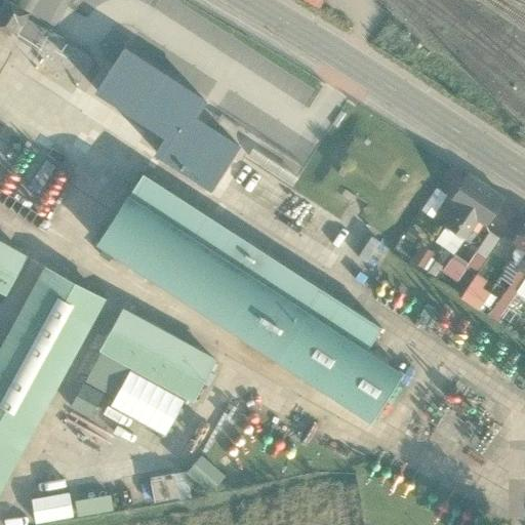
[(323,1),(321,0),(303,0),(318,9),(323,1)]
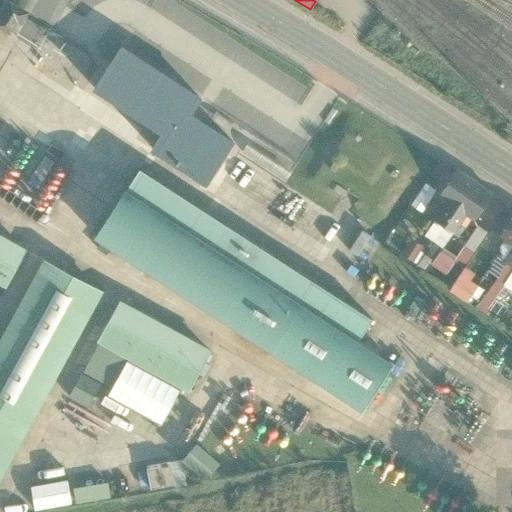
[(0,18),(0,25),(10,31),(17,20),(21,23),(25,17),(28,11),(11,1),(0,18)]
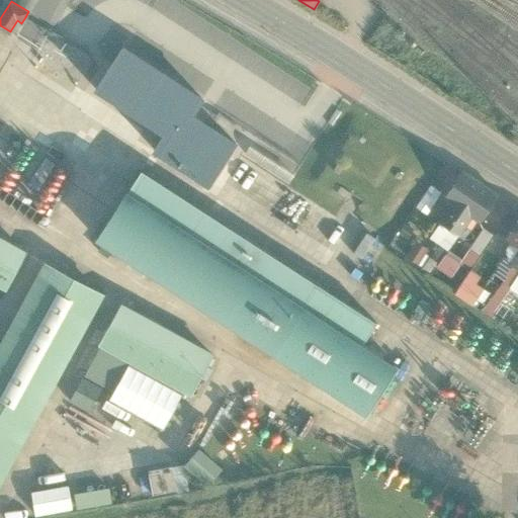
[(155,149),(208,184),(236,143),(192,113),(202,98),(123,47),(104,77),(96,88),(165,133),(155,149)]
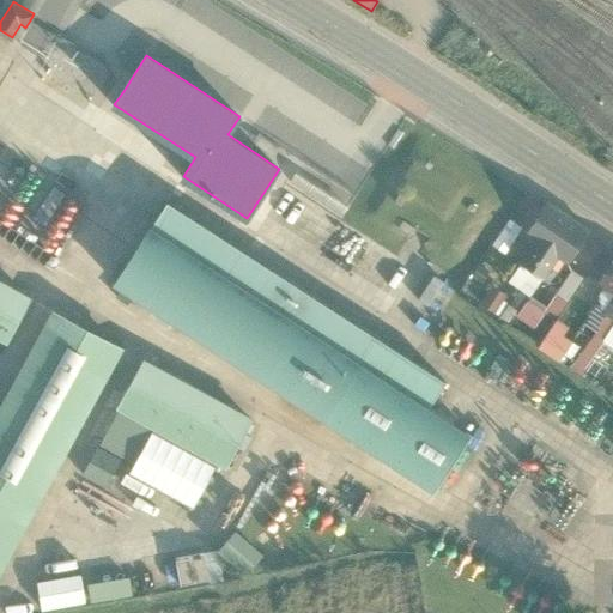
[(535,241),(521,263),(532,271),(569,216),(547,201),(526,235),(535,241)]
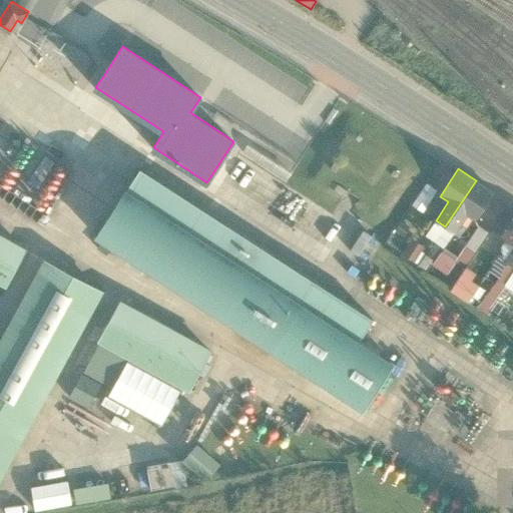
[(372,319),(141,172),(99,238),(366,408),(398,357),(363,335),(372,319)]
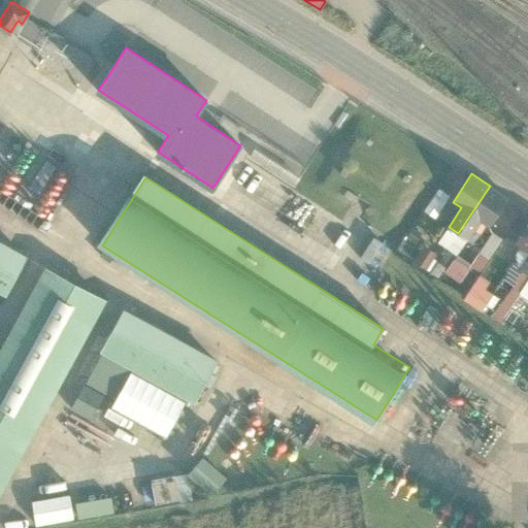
[(490,186),(458,233),(467,239),(481,220),(489,226),(507,198),(490,186)]
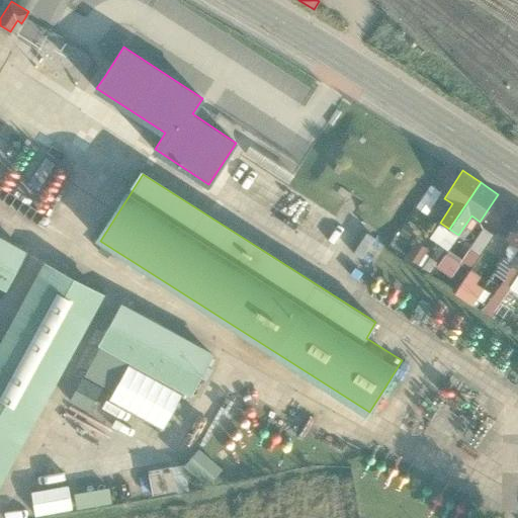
[(517,220),(506,238),(517,245),(517,252),(510,264),(517,269),(517,220)]
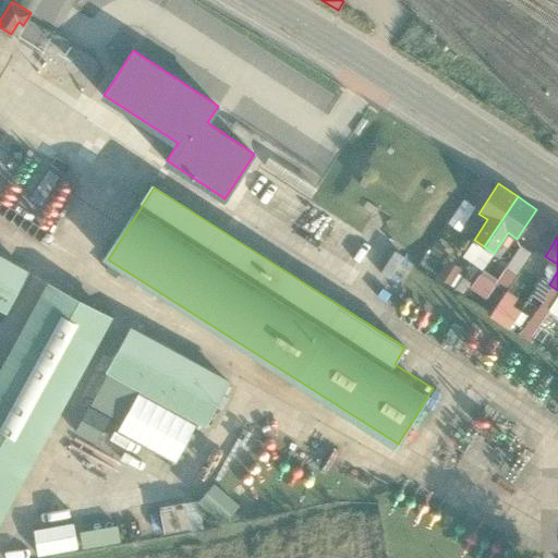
[(508,284),(531,250),(520,243),(497,278),(508,284)]
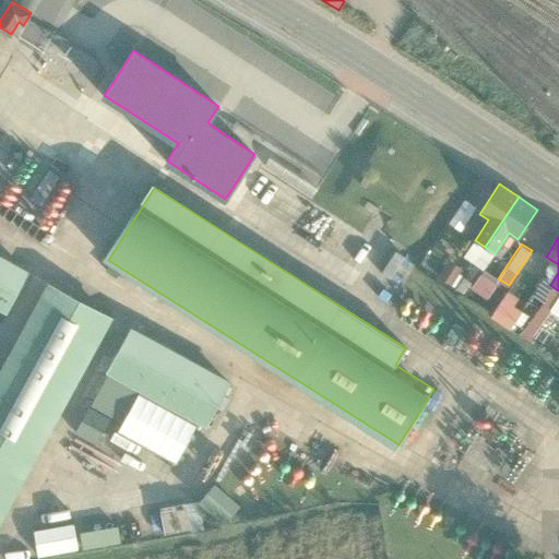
[(415,251),(402,271),(411,277),(424,258),(415,251)]
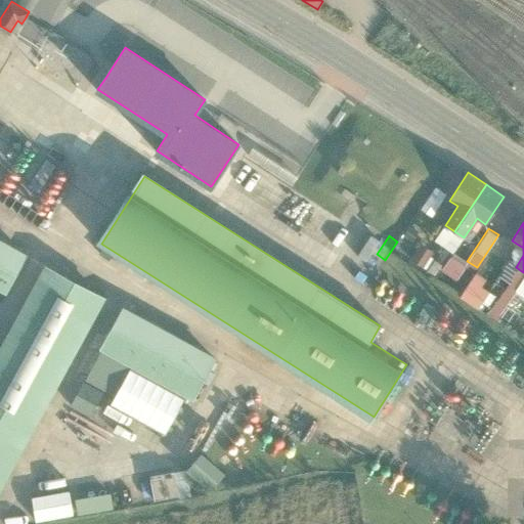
[(28,253),(0,238),(0,288),(8,292),(28,253)]
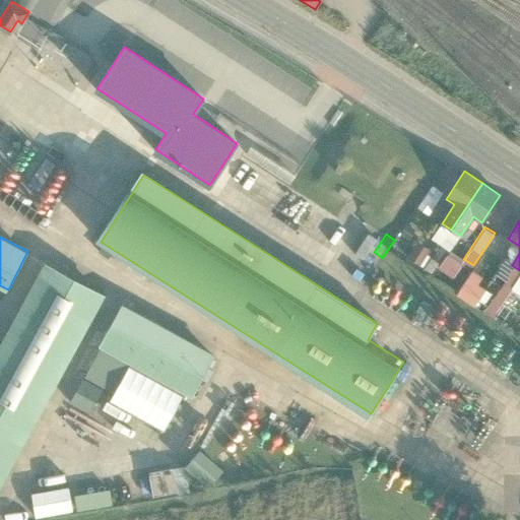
[(0,475),(103,290),(46,259),(0,341),(0,475)]
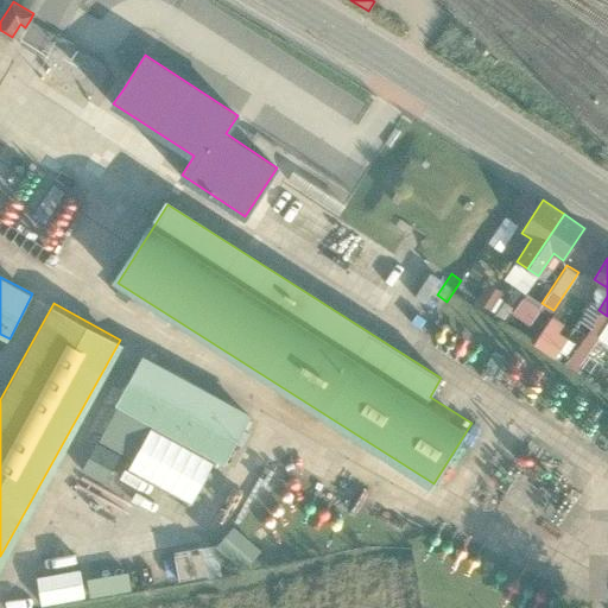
[(548,317),(532,341),(555,356),(570,331),(548,317)]
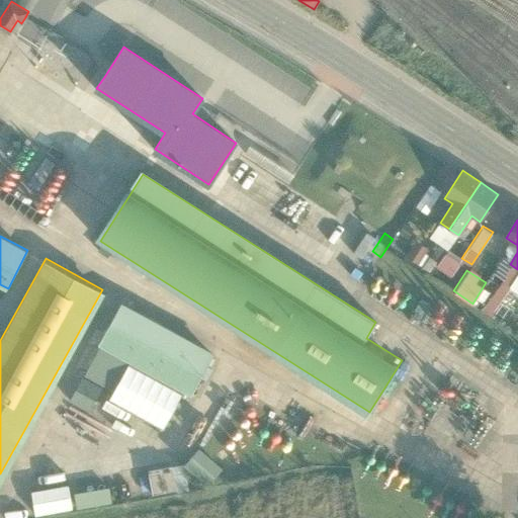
[(381,272),(371,288),(422,320),(432,304),(381,272)]
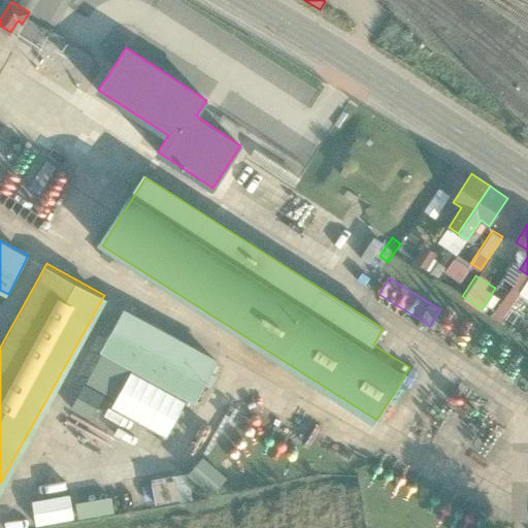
[(220,354),(128,301),(70,406),(94,419),(104,400),(170,433),(188,399),(194,403),(220,354)]
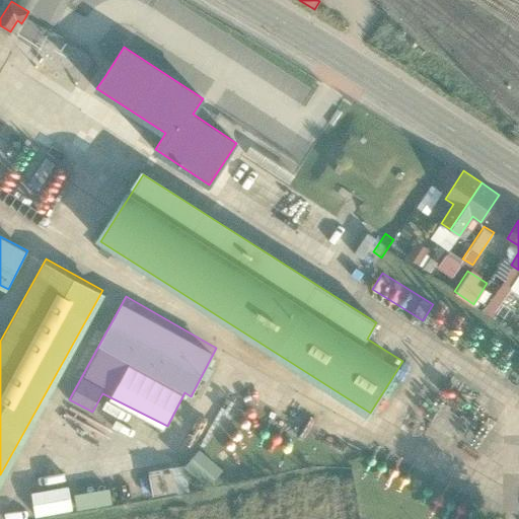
[(452,335),(463,316),(441,303),(430,321),(452,335)]
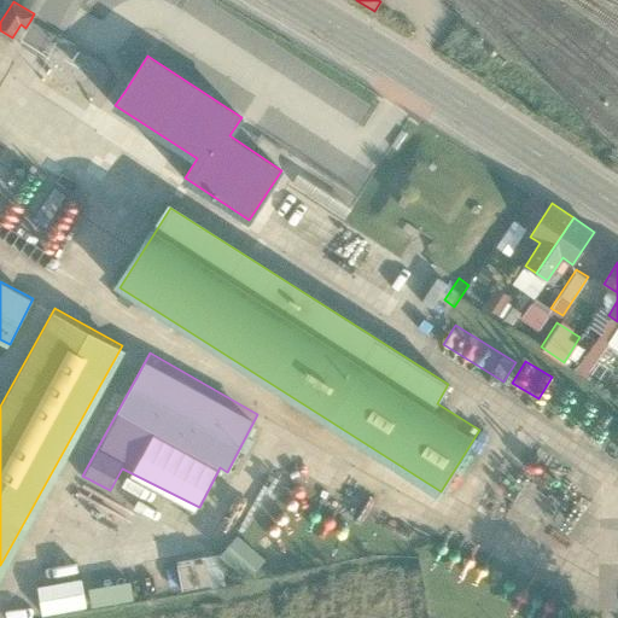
[(267,557),(242,531),(223,549),(249,575),(267,557)]
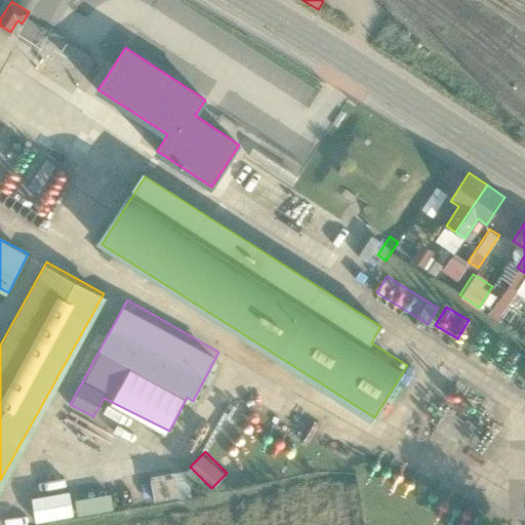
[(176,470),(152,475),(156,497),(180,493),(176,470)]
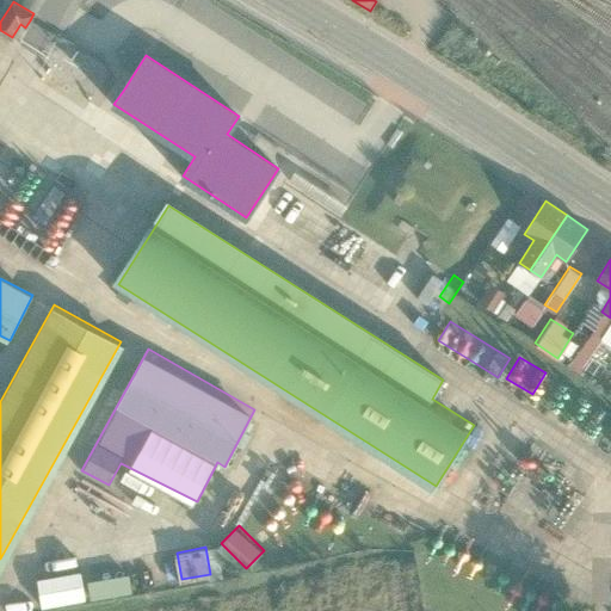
[(130,594),(127,573),(39,586),(42,608),(130,594)]
